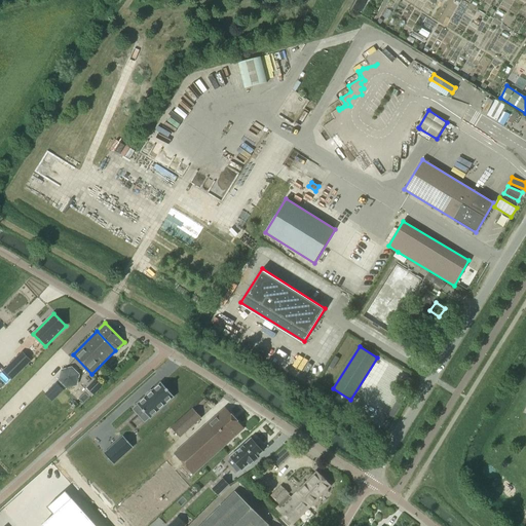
[(23,352),(3,371),(11,379),(31,361),(23,352)]
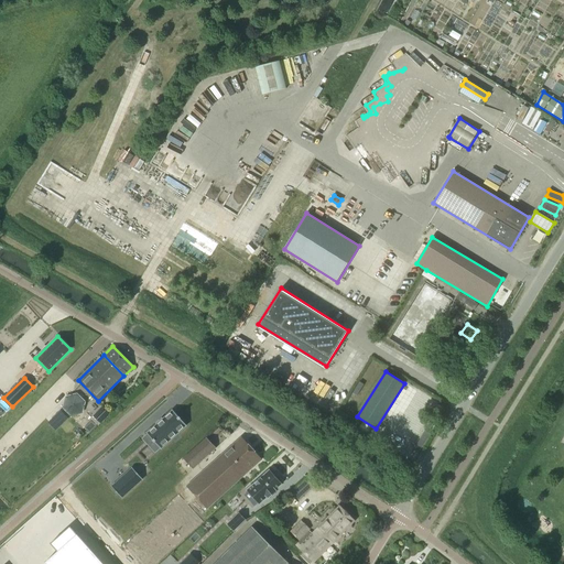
[(360,381),(353,392),(357,396),(365,384),(360,381)]
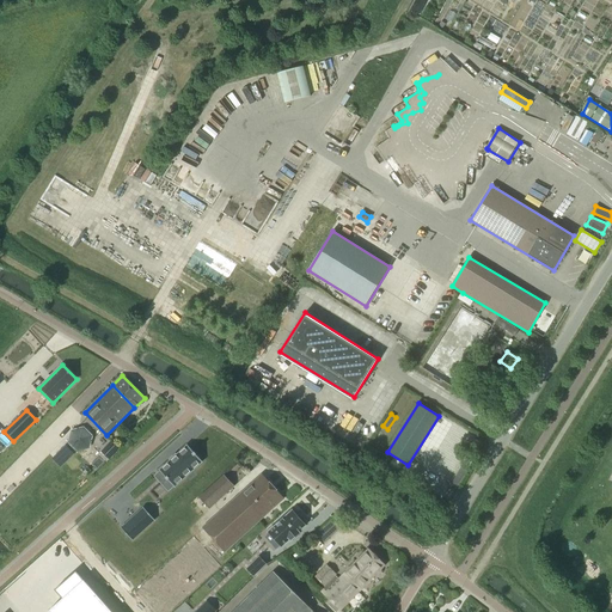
[(91,438),(81,429),(72,430),(67,444),(77,452),(87,450),(91,438)]
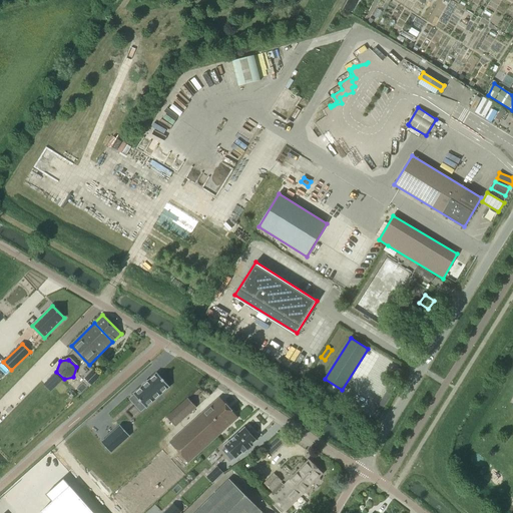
[(91,386),(101,377),(93,369),(84,379),(91,386)]
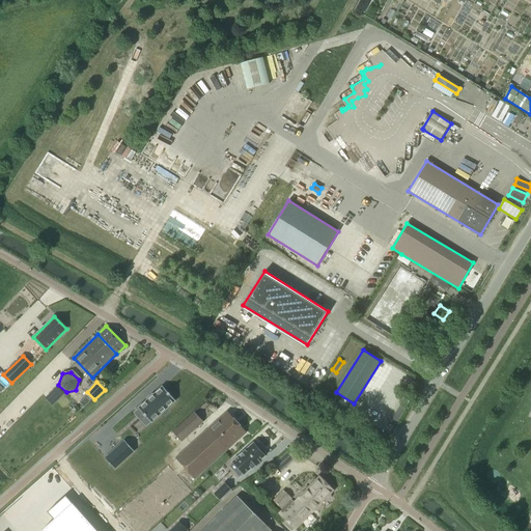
[(46,397),(54,404),(65,393),(57,385),(46,397)]
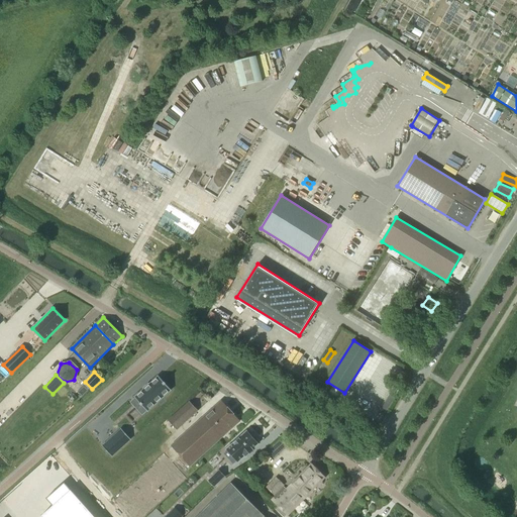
[(159,376),(134,398),(140,404),(136,408),(142,415),(146,411),(147,411),(171,390),(159,376)]
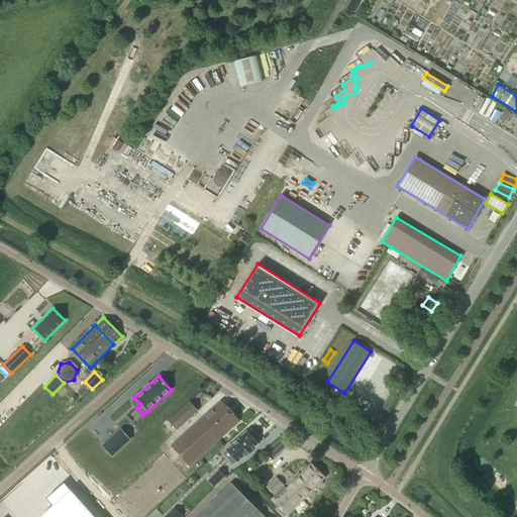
[(220,400),(171,445),(192,468),(240,422),(220,400)]
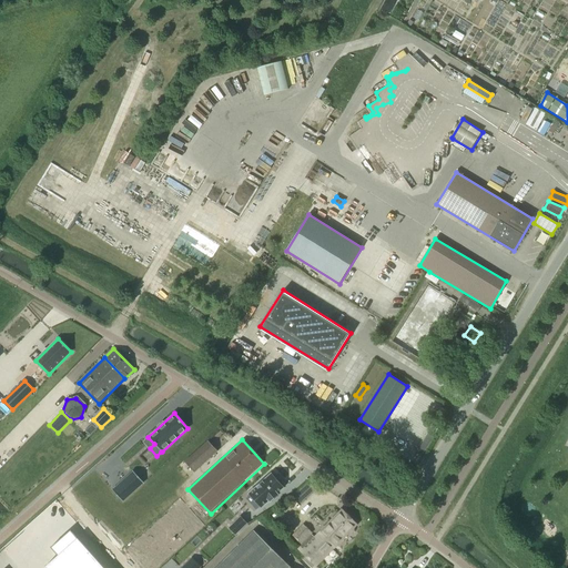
[(208,440),(184,462),(194,474),(219,453),(208,440)]
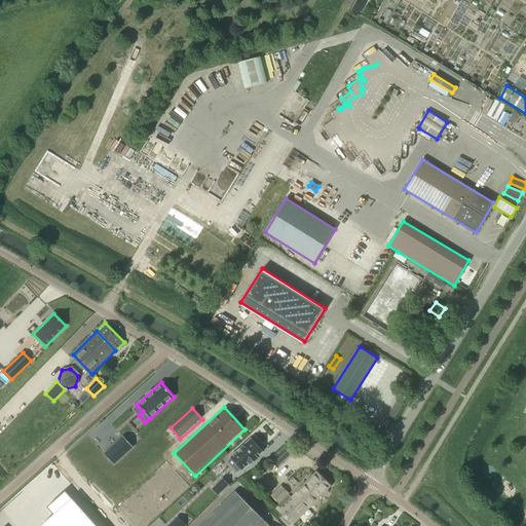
[(123,437),(104,454),(113,464),(133,447),(123,437)]
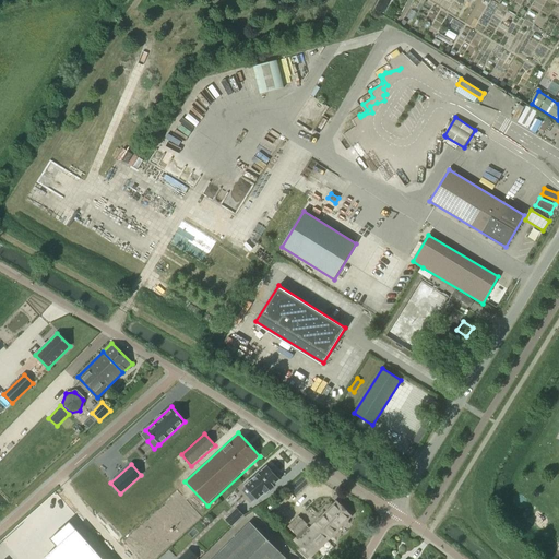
[(277,478),(280,476),(274,471),(273,473),(268,466),(246,486),(252,495),(249,498),(252,502),(257,498),(258,499),(265,492),(266,494),(274,487),(273,486),(280,479),(277,478)]
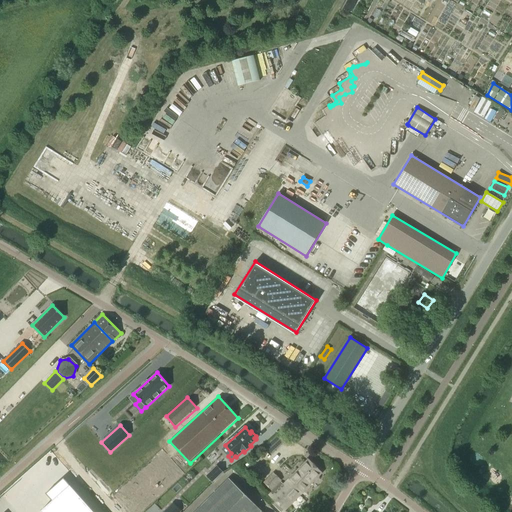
[(281,482),(268,495),(285,511),(288,507),(288,508),(314,482),(317,481),(320,479),(320,476),(323,473),(309,459),(284,484),(281,482)]
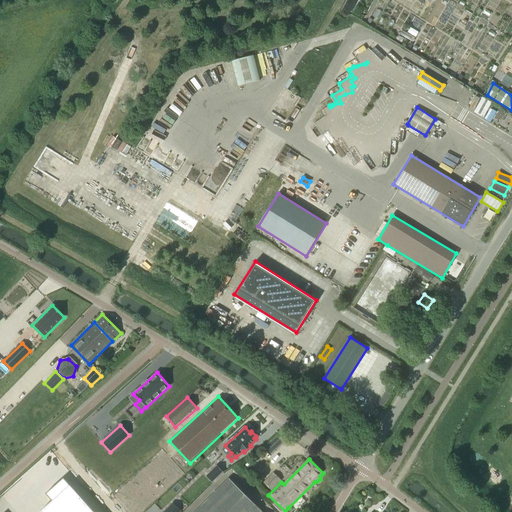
[(207,476),(213,482),(223,472),(217,466),(207,476)]
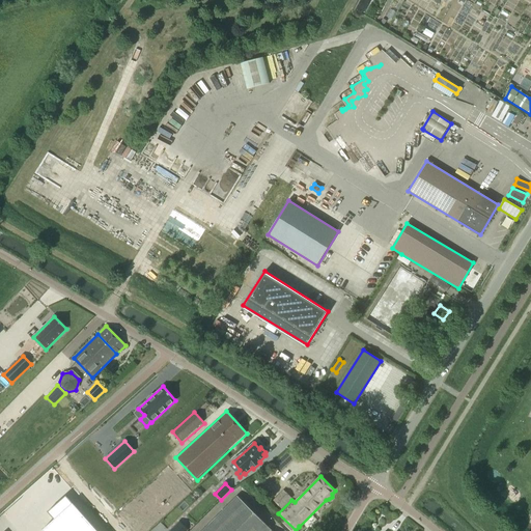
[(232,490),(217,506),(221,511),(238,494),(232,490)]
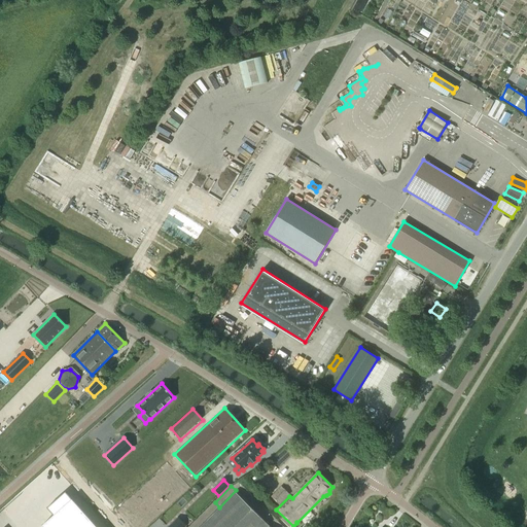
[(281,486),(271,496),(279,505),(290,494),(281,486)]
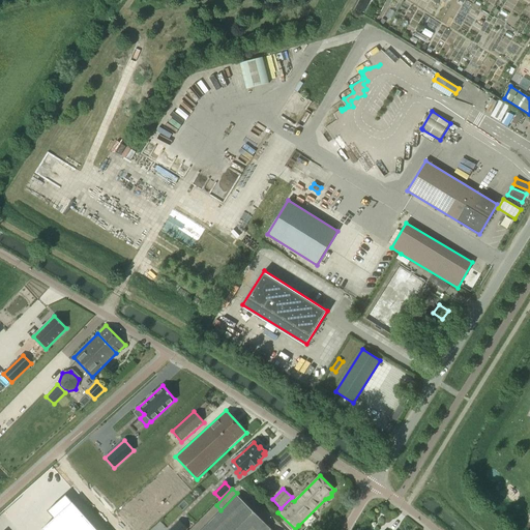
[(271,529),(237,495),(202,529),(271,529)]
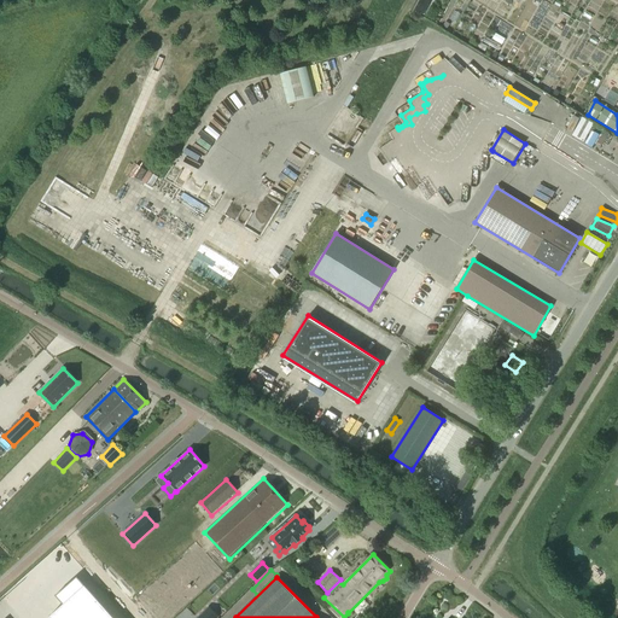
[(112,617),(76,578),(59,594),(58,601),(63,606),(50,617),(112,617)]
